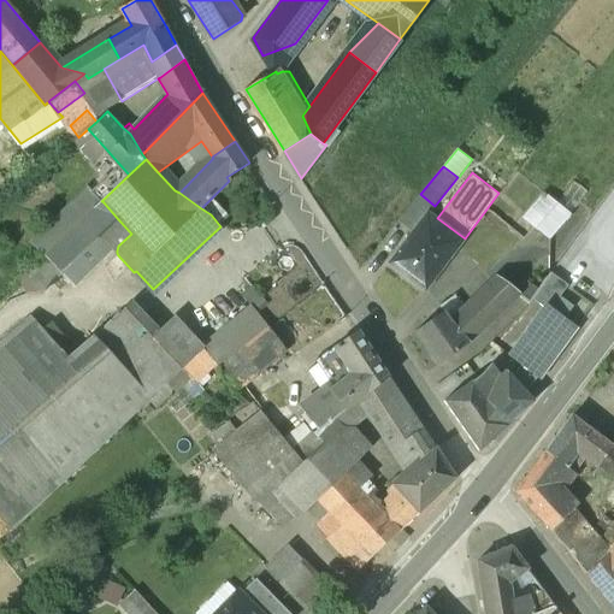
[(544,192),(524,218),(553,240),(590,192),(576,181),(559,202),(544,192)]
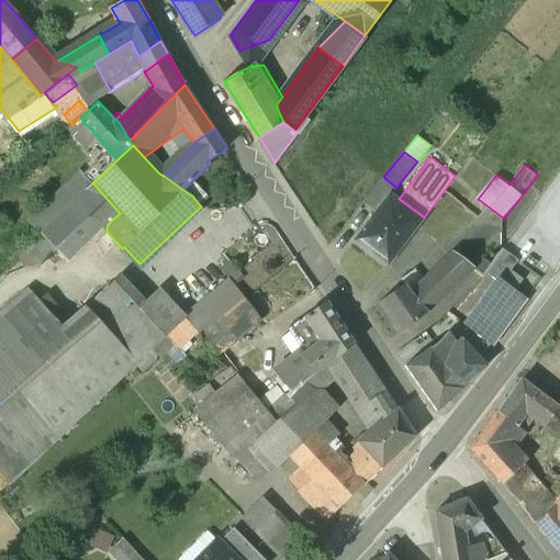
[(383,177),(365,201),(378,210),(391,192),(392,193),(396,188),(383,177)]
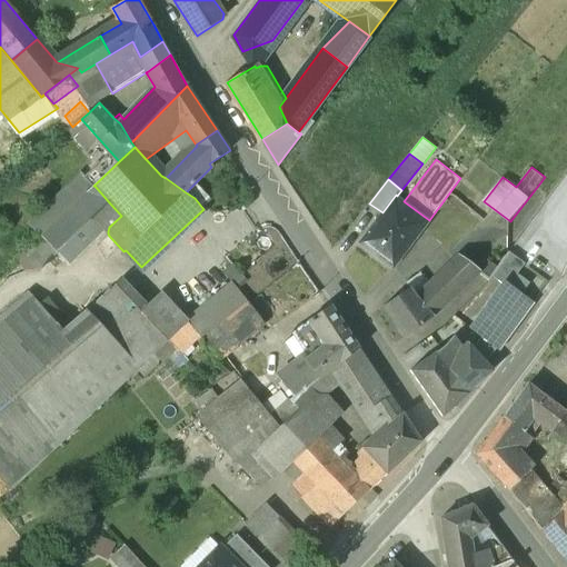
[(95,186),(43,236),(46,239),(58,252),(109,202),(95,186)]
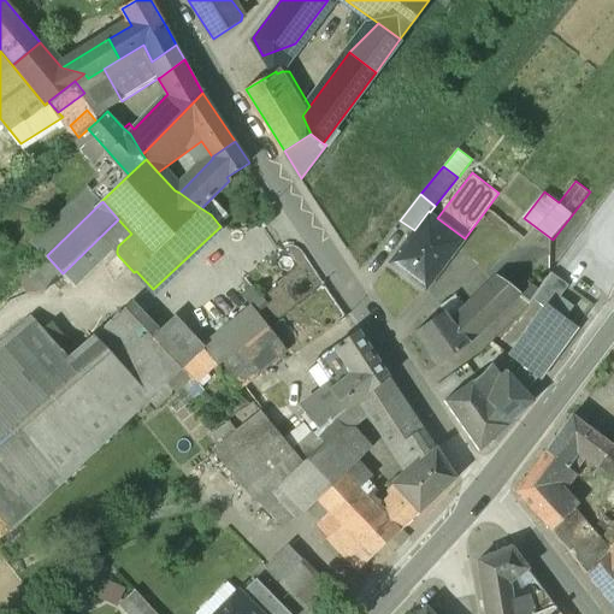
[(414,230),(390,261),(426,289),(465,238),(437,218),(430,212),(429,211),(414,230)]
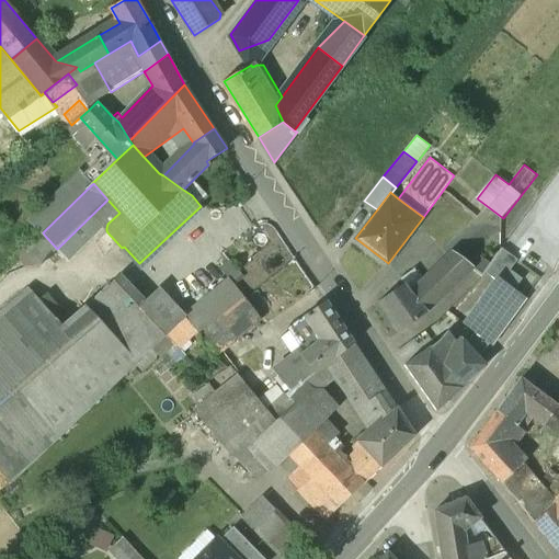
[(45,236),(19,259),(25,265),(40,264),(57,249),(45,236)]
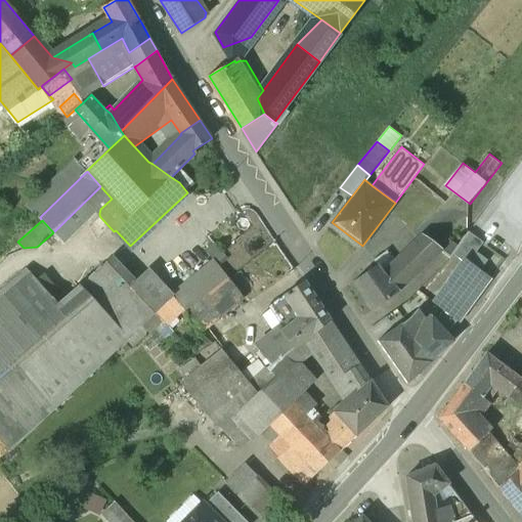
[(469,231),(453,253),(464,261),(469,263),(484,243),(469,231)]
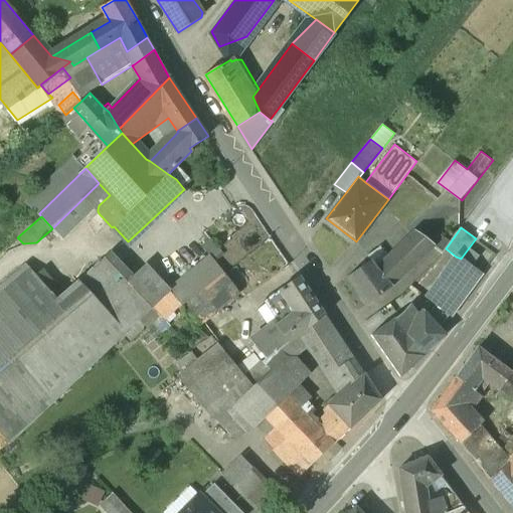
[(416,232),(377,269),(391,285),(434,245),(416,232)]
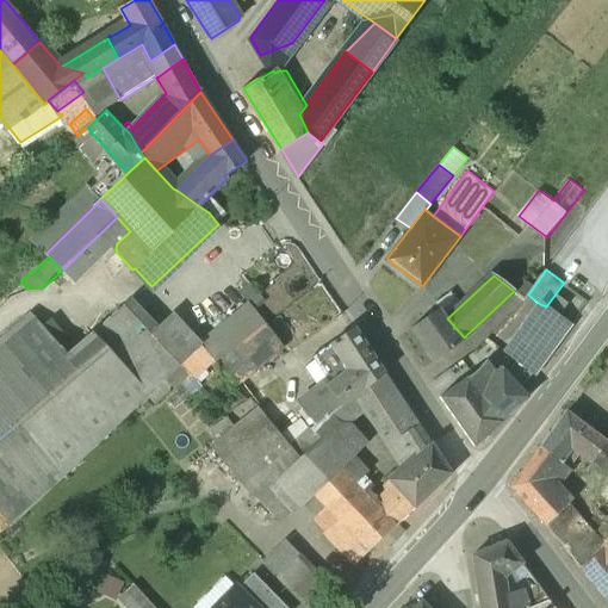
[(266,301),(250,281),(240,290),(250,303),(250,302),(256,309),(266,301)]
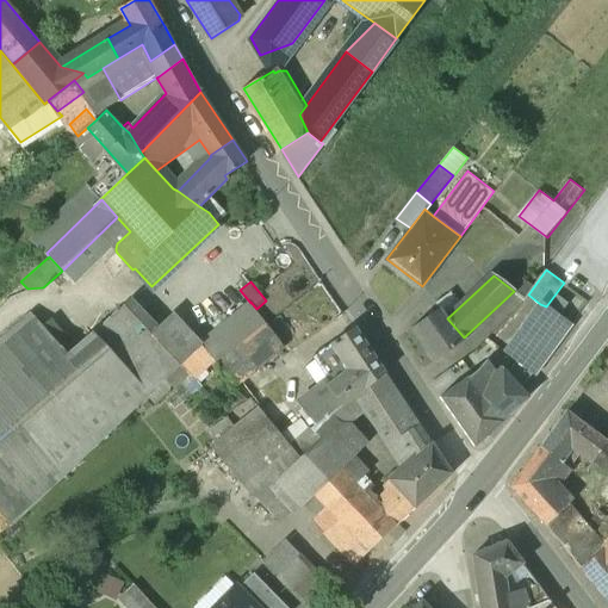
[(250,303),(235,315),(252,336),(267,323),(256,309),(250,302),(250,303)]
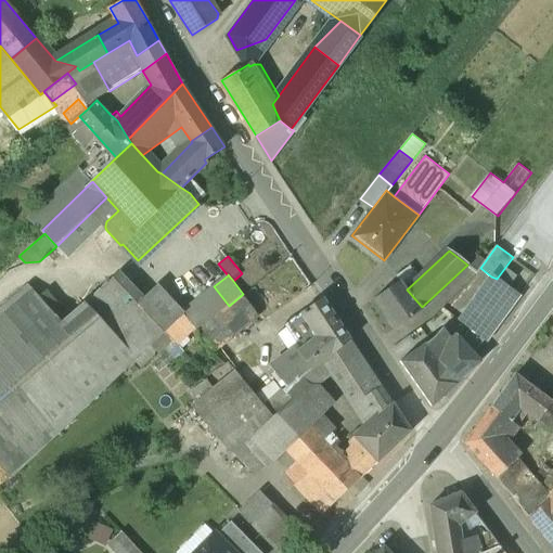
[(138,303),(113,275),(86,301),(137,357),(183,313),(184,312),(183,311),(158,285),(138,303)]
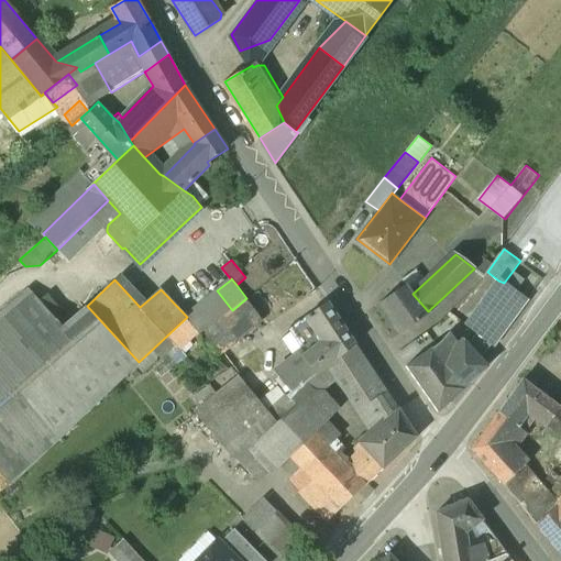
[(479,332),(493,343),(495,344),(528,300),(504,283),(498,281),(468,323),(479,332)]
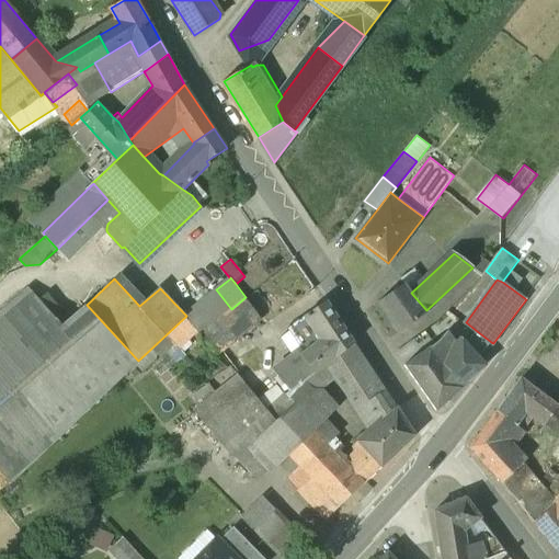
[(426,310),(411,293),(406,284),(379,300),(400,331),(430,312),(426,310)]
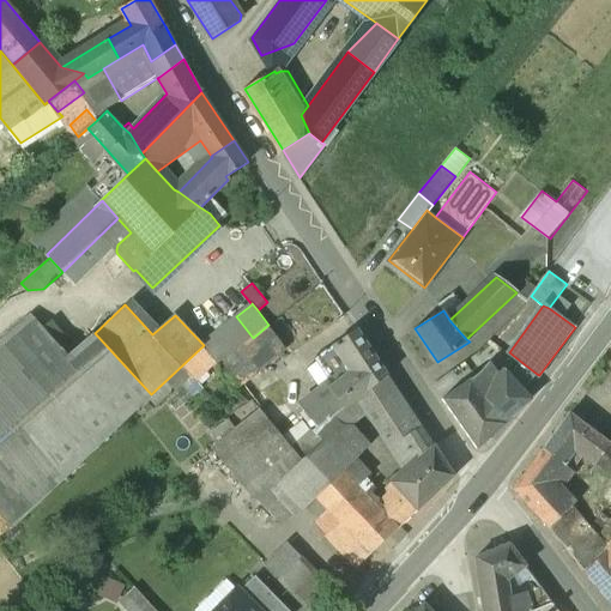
[(97,312),(77,332),(85,340),(106,320),(97,312)]
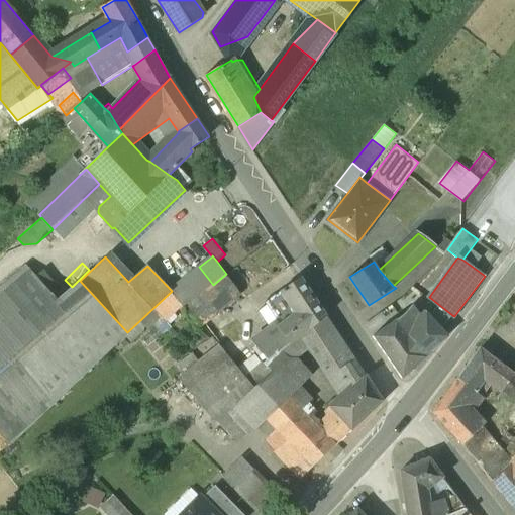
[(26,265),(0,287),(0,431),(10,443),(62,394),(127,332),(80,281),(59,302),(26,265)]
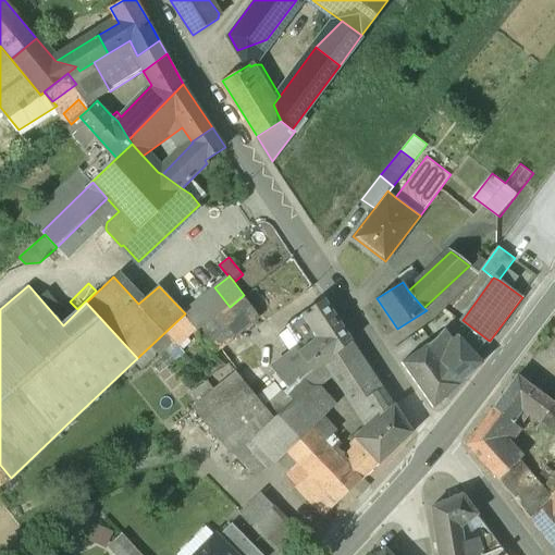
[(214,287),(184,312),(185,313),(184,315),(199,331),(230,307),(214,287)]
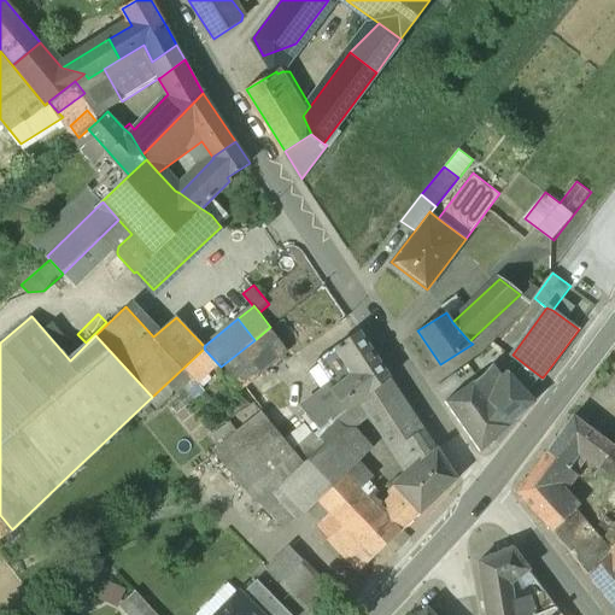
[(255,340),(221,367),(240,391),(246,387),(244,384),(287,347),(270,327),(255,340)]
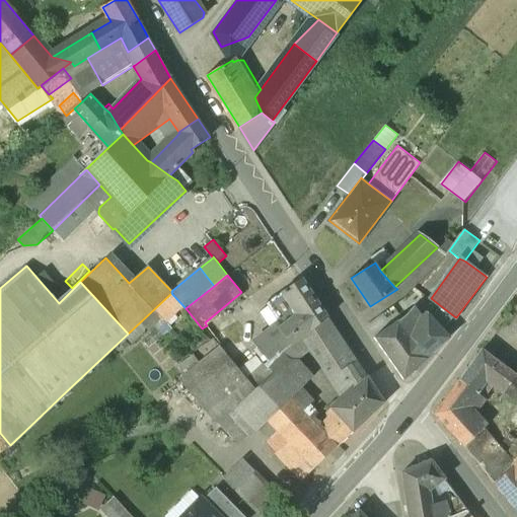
[(327,316),(302,278),(269,301),(285,326),(281,328),(280,326),(257,344),(263,353),(270,363),(290,347),(306,334),(327,316)]
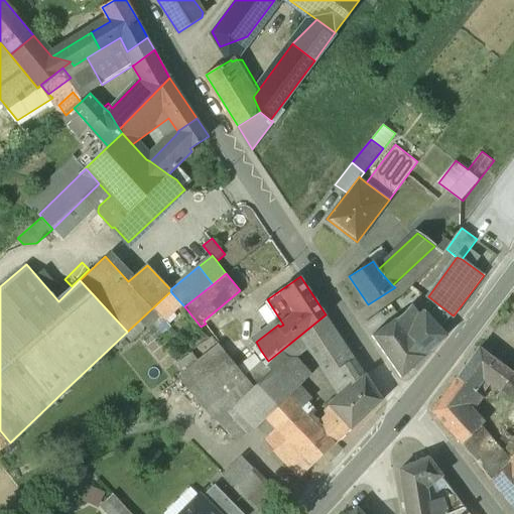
[(430,315),(424,309),(418,314),(411,304),(402,314),(373,335),(402,375),(447,335),(441,328),(430,315)]
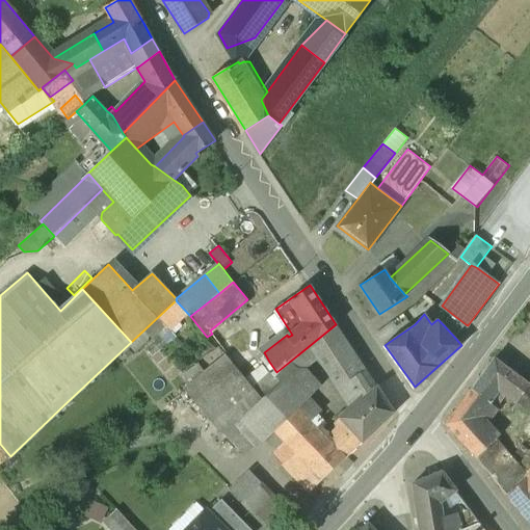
[(466,324),(452,314),(444,325),(455,338),(466,324)]
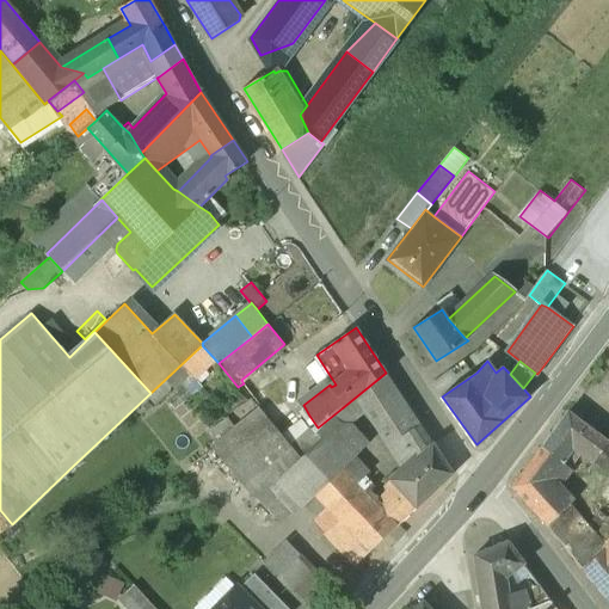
[(434,446),(386,374),(386,373),(361,393),(406,467),(422,453),(434,446)]
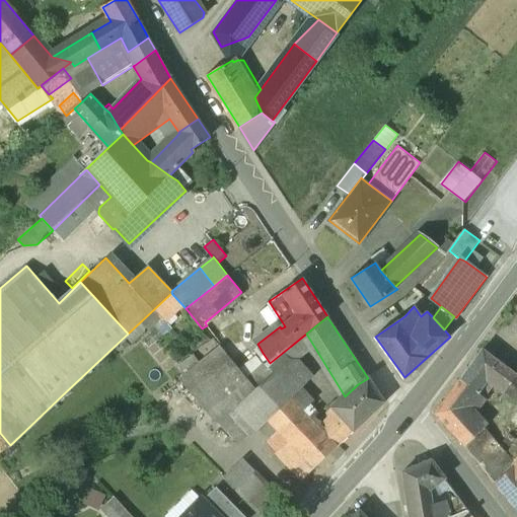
[(186,375),(181,378),(215,421),(217,420),(235,439),(241,440),(249,432),(250,433),(266,418),(246,396),(257,386),(249,377),(233,360),(222,347),(200,364),(186,375)]
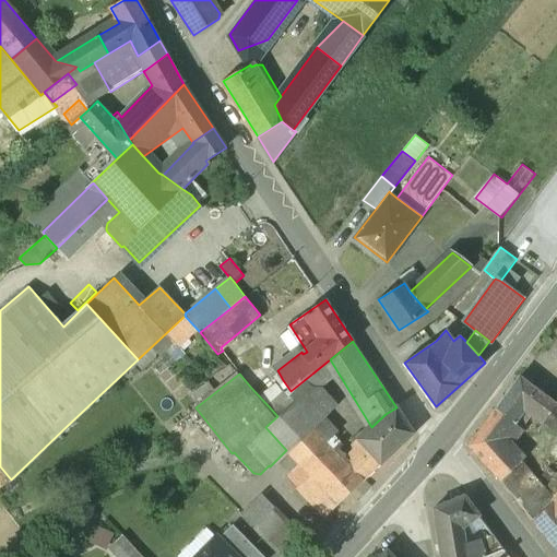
[(291,391),(287,393),(294,402),(319,381),(312,374),(291,391)]
